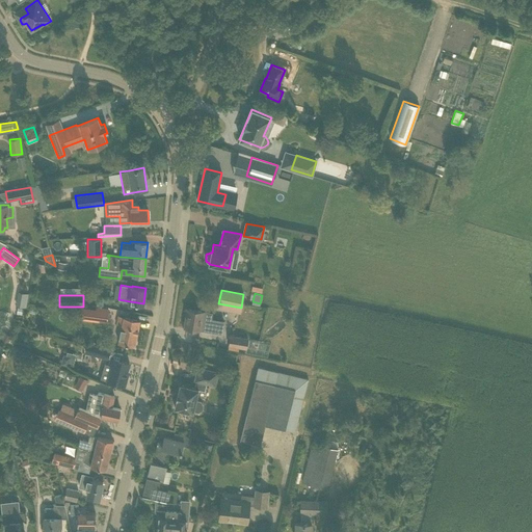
[(105,320),(107,311),(81,307),(80,315),(105,320)]
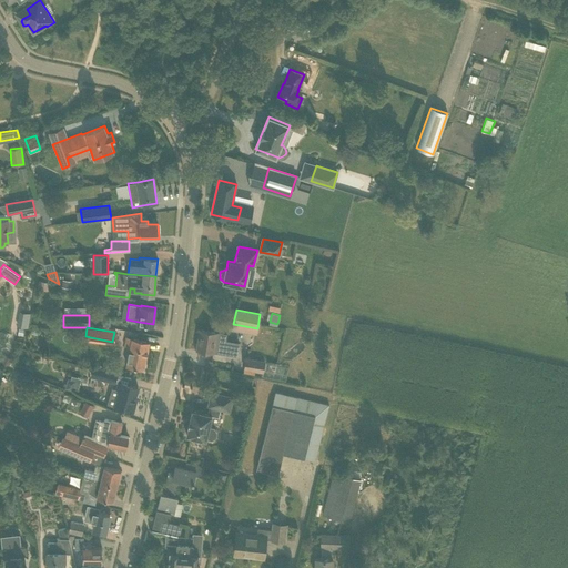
[(200,330),(196,350),(236,356),(239,343),(226,342),(227,333),(200,330)]
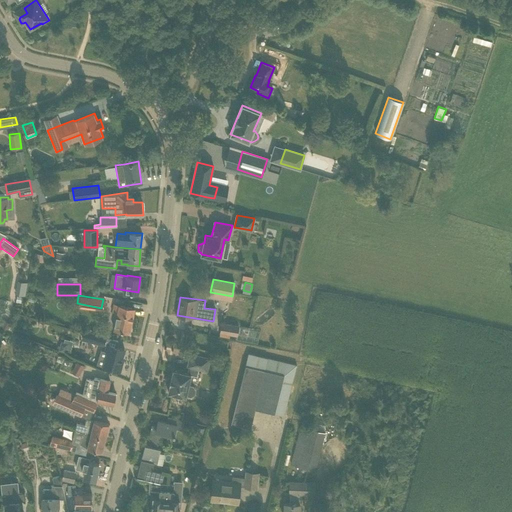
[(130,333),(135,308),(114,304),(112,313),(117,314),(114,330),(130,333)]
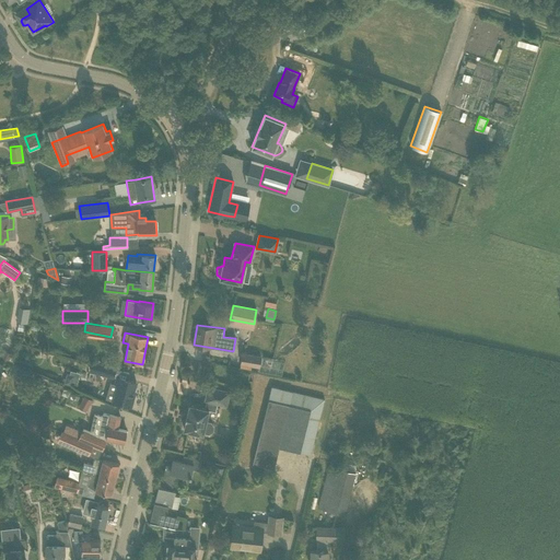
[(243,352),(241,363),(259,366),(261,357),(243,352)]
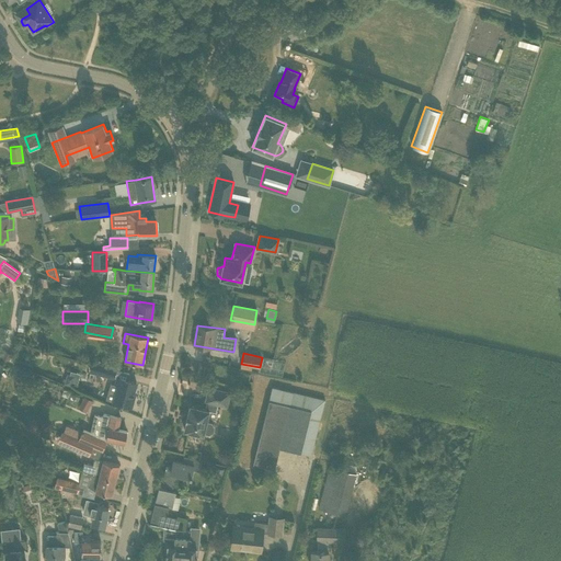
[(116,369),(92,362),(89,373),(114,379),(116,369)]
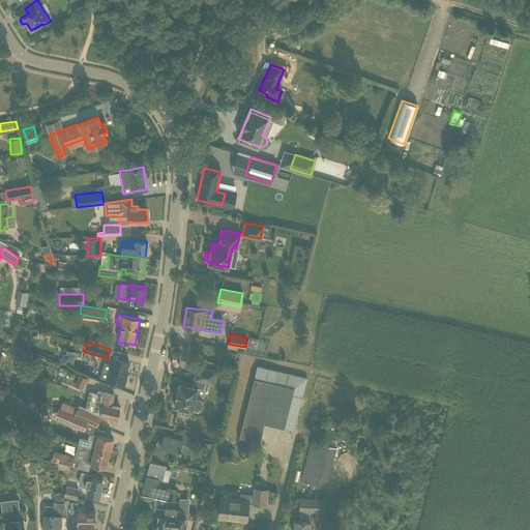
[(63,353),(61,362),(67,364),(68,360),(74,361),(76,353),(67,350),(66,353),(63,353)]
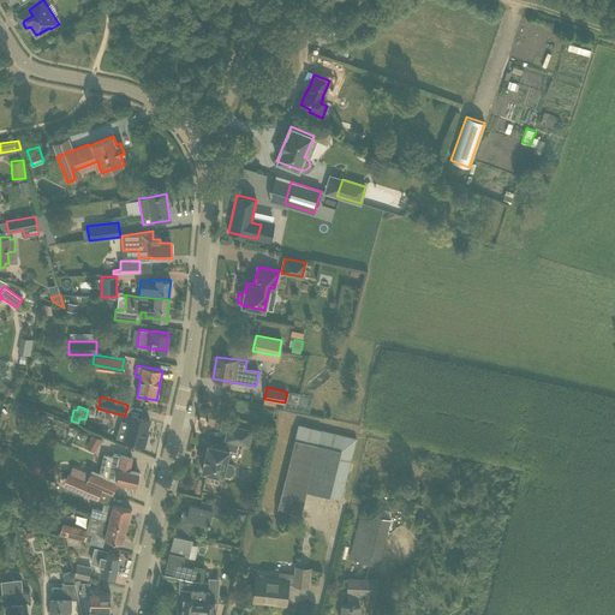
[(243,406),(240,419),(273,427),(275,412),(243,406)]
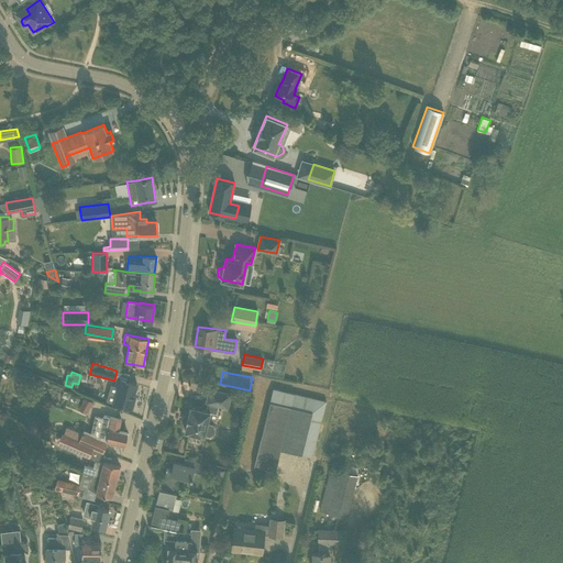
[(132,399),(136,384),(118,378),(116,386),(118,387),(113,404),(132,408),(134,399),(132,399)]
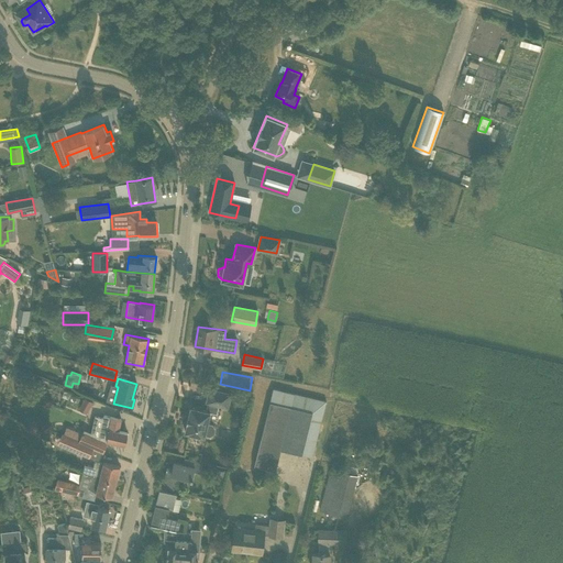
[(187,422),(185,431),(206,437),(206,435),(209,437),(213,434),(214,429),(212,424),(208,423),(211,412),(216,414),(218,406),(228,409),(231,394),(209,388),(206,403),(208,403),(206,410),(190,407),(188,416),(186,422),(187,422)]
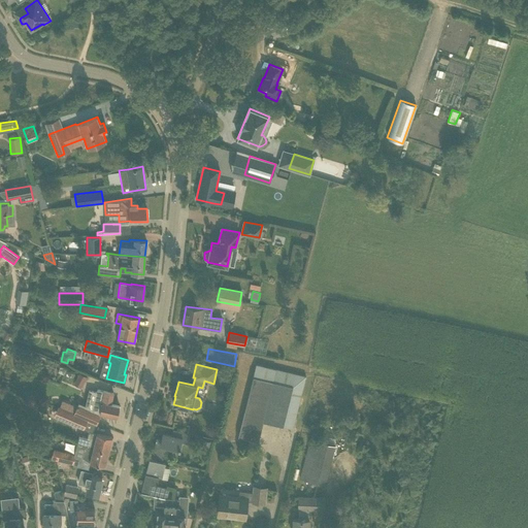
[(263,421),(284,426),(296,375),(256,365),(239,436),(259,440),(263,421)]
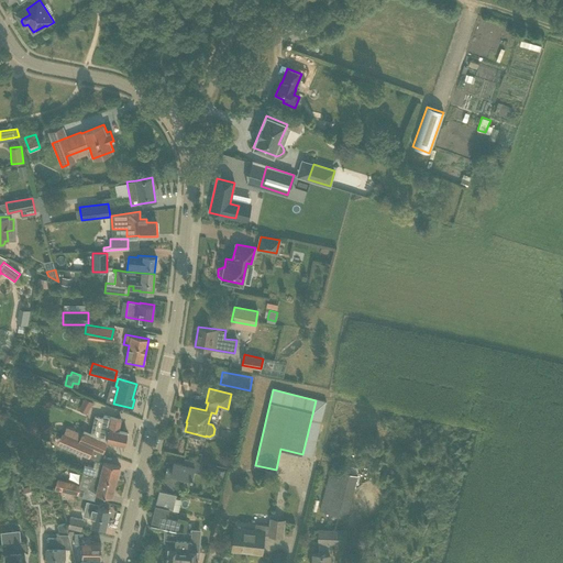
[(85,397),(81,404),(89,409),(94,403),(85,397)]
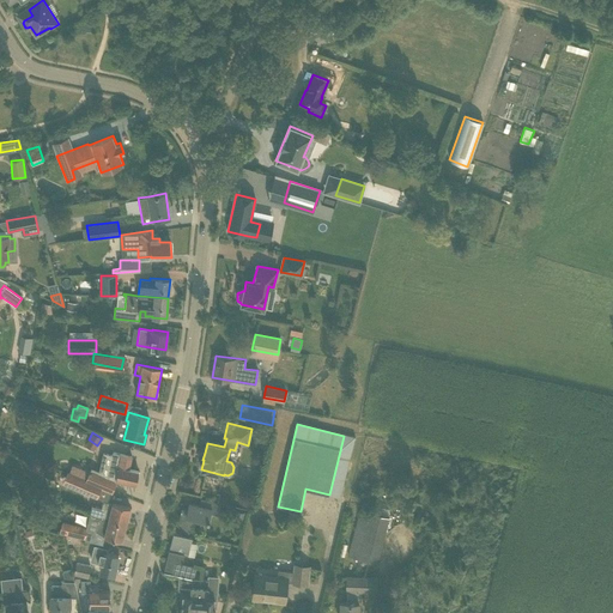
[(129,469),(132,456),(113,451),(107,479),(90,472),(86,479),(85,481),(102,489),(113,493),(117,480),(135,485),(139,471),(129,469)]
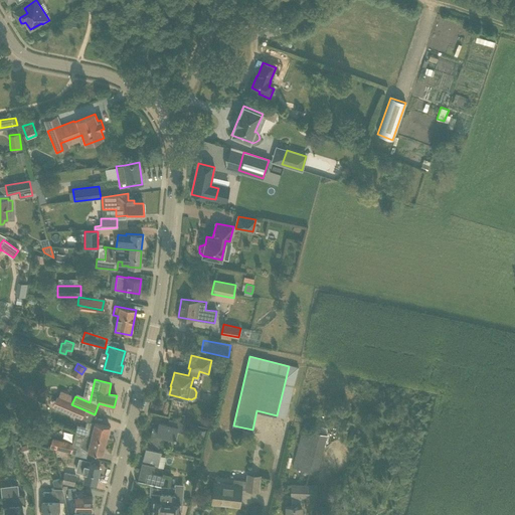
[(81,418),(86,410),(71,404),(72,402),(57,395),(52,406),(81,418)]
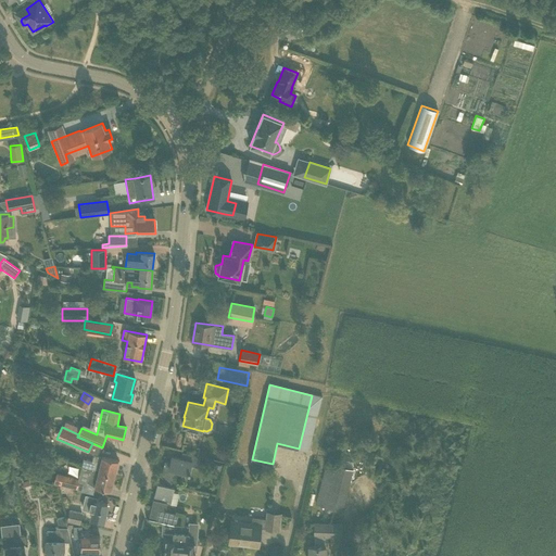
[(158,482),(154,496),(171,501),(174,487),(172,485),(172,484),(171,484),(174,469),(187,472),(189,474),(190,471),(191,464),(198,466),(200,456),(182,452),(180,458),(172,456),(169,463),(165,462),(160,482),(158,482)]
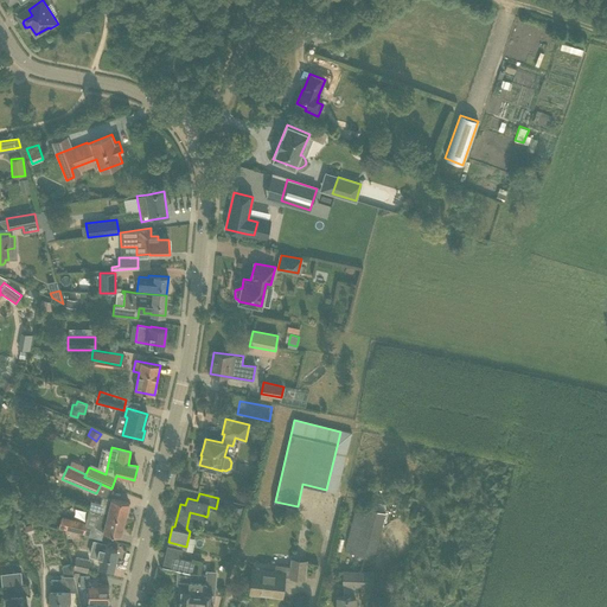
[(93,510),(93,511),(125,519),(129,503),(112,498),(102,496),(101,503),(91,500),(90,508),(93,510)]
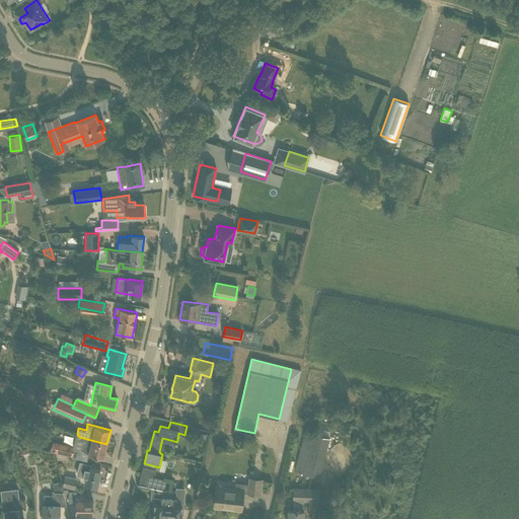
[(296,470),(318,476),(329,438),(305,431),(296,470)]
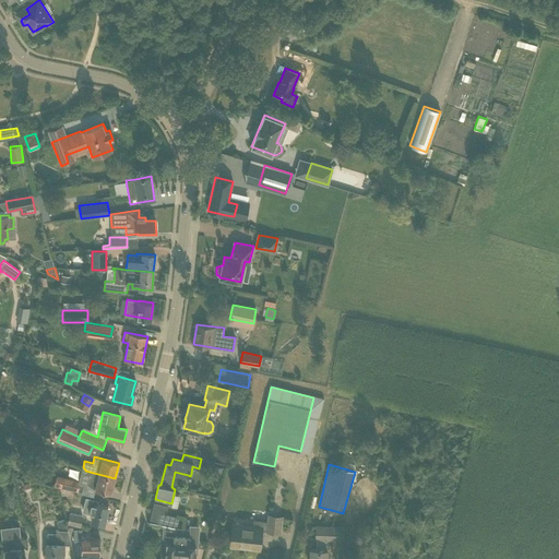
[(115,478),(85,471),(84,474),(90,475),(87,484),(95,489),(111,494),(115,478)]
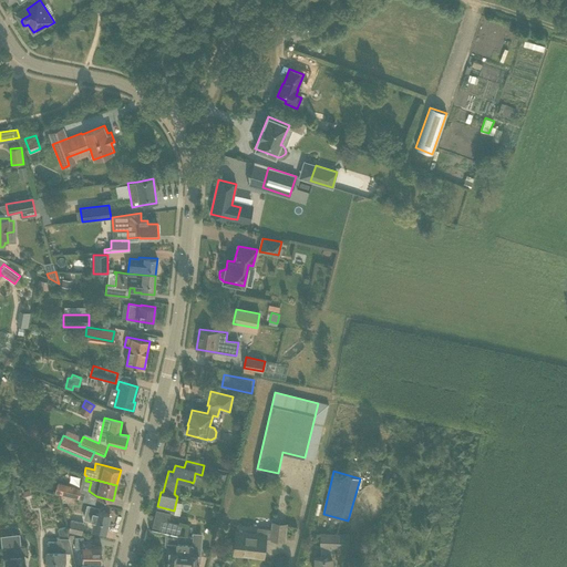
[(79,498),(81,487),(66,484),(64,495),(79,498)]
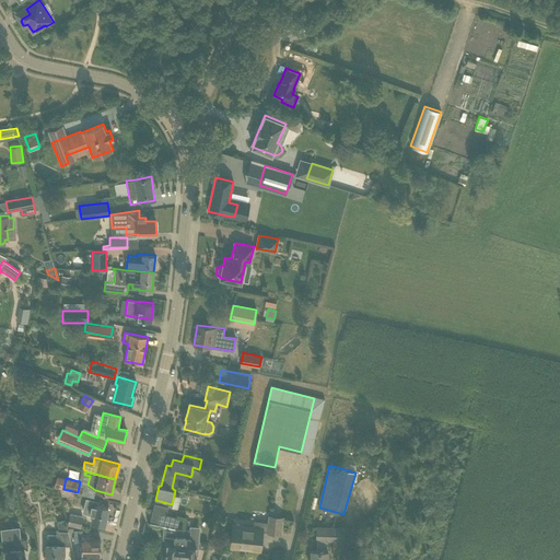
[(92,523),(104,525),(108,508),(90,503),(86,515),(93,516),(92,523)]
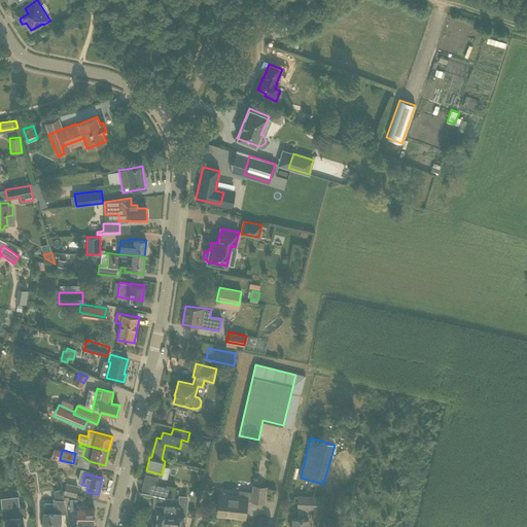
[(144,481),(156,484),(159,478),(145,475),(144,481)]
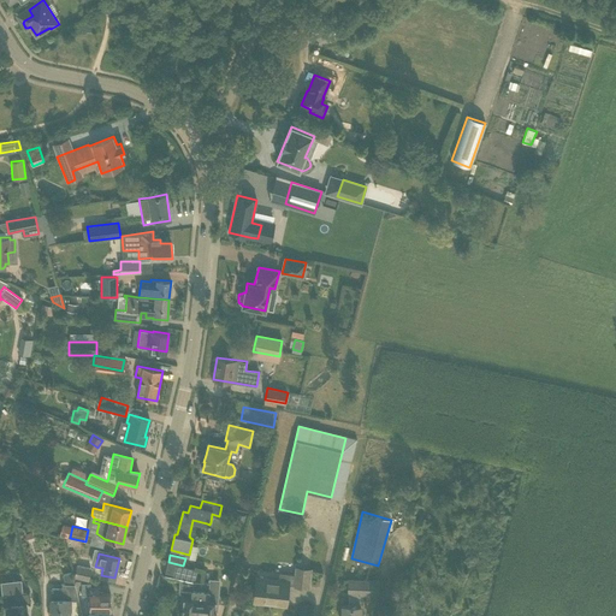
[(165,575),(193,581),(195,581),(197,569),(183,566),(169,562),(165,575)]
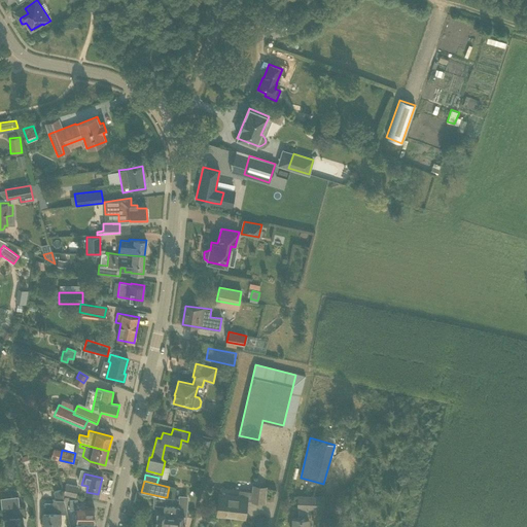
[(78,487),(66,484),(63,494),(76,497),(78,487)]
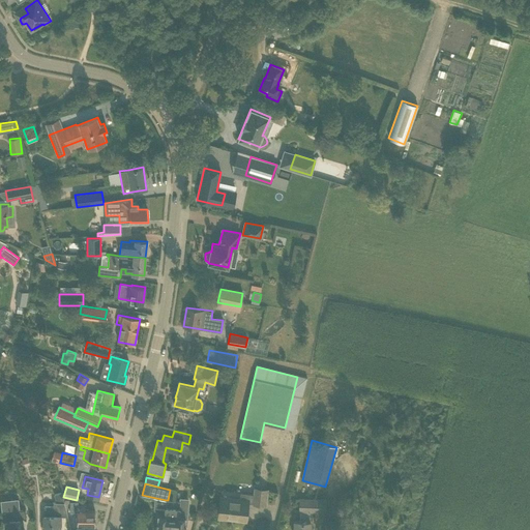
[(221,498),(218,518),(228,519),(229,517),(237,518),(237,520),(246,521),(247,503),(267,505),(268,490),(255,488),(255,494),(241,493),(240,500),(221,498)]
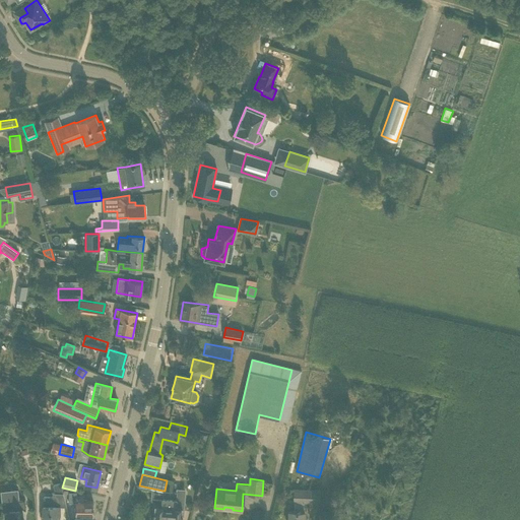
[(60,515),(60,507),(66,507),(63,494),(60,481),(52,483),(55,491),(53,491),(53,497),(44,497),(44,507),(43,507),(43,519),(57,519),(57,515),(60,515)]
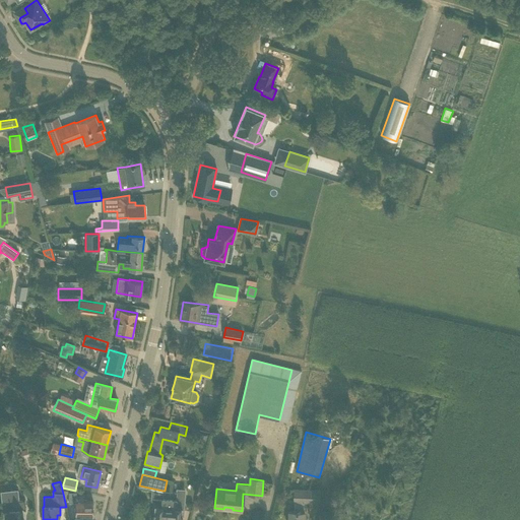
[(3,494),(4,502),(6,513),(4,513),(4,518),(6,518),(6,519),(23,519),(22,510),(25,510),(24,500),(19,500),(18,490),(10,491),(10,493),(3,494)]
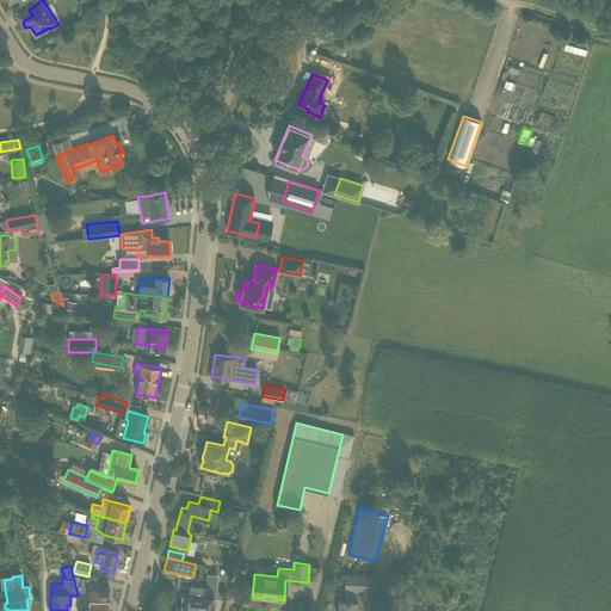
[(339,610),(357,610),(357,602),(355,602),(356,591),(376,592),(376,576),(344,575),(344,591),(345,591),(345,602),(340,602),(339,610)]
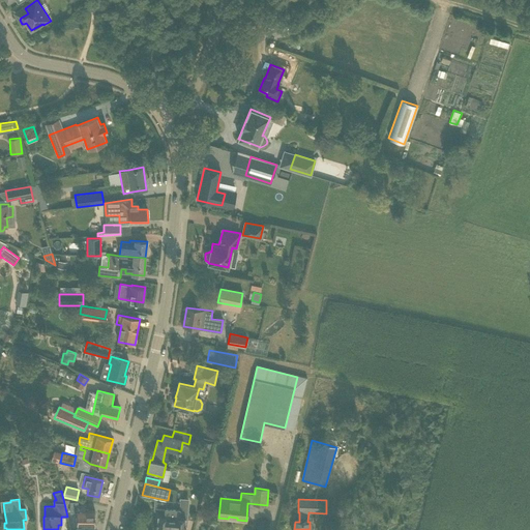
[(170,529),(173,500),(168,500),(166,500),(165,510),(157,510),(156,523),(157,523),(156,529),(170,529)]
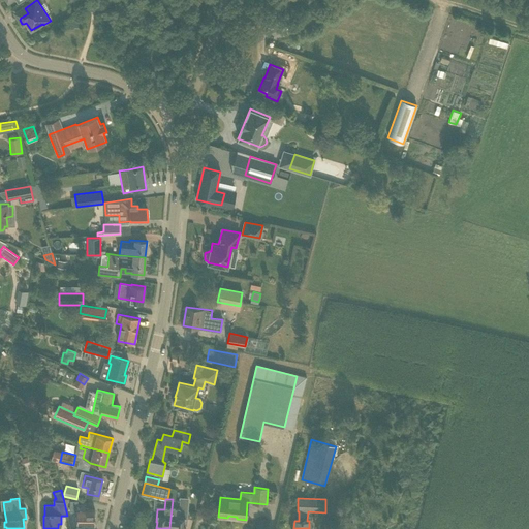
[(187,524),(188,506),(179,505),(180,499),(173,499),(169,528),(184,528),(185,524),(187,524)]
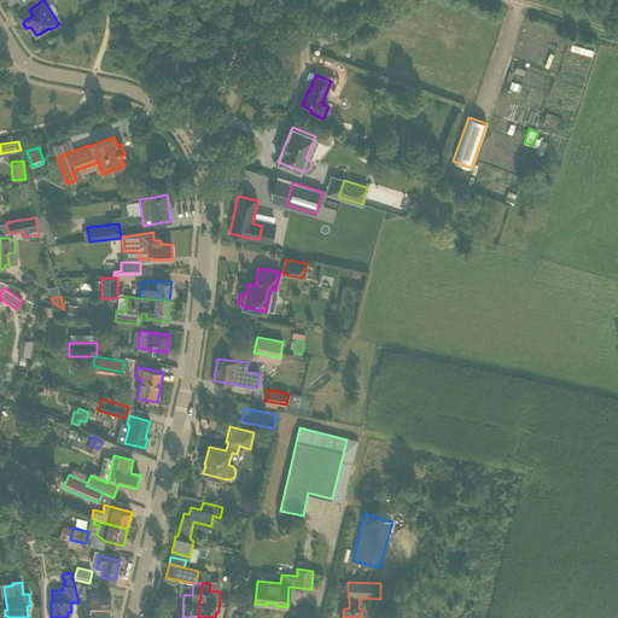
[(111,595),(100,595),(100,588),(91,588),(91,584),(82,584),(82,598),(91,598),(91,612),(111,612),(111,595)]
